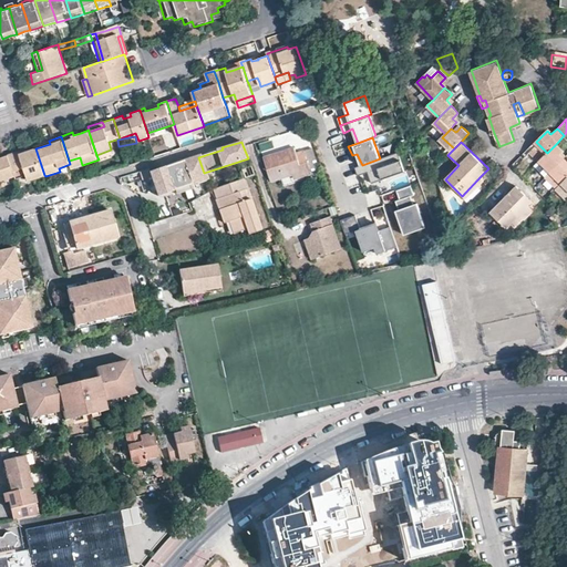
[(564,150),(557,143),(547,153),(542,158),(539,160),(552,172),(565,157),(560,154),(564,150)]
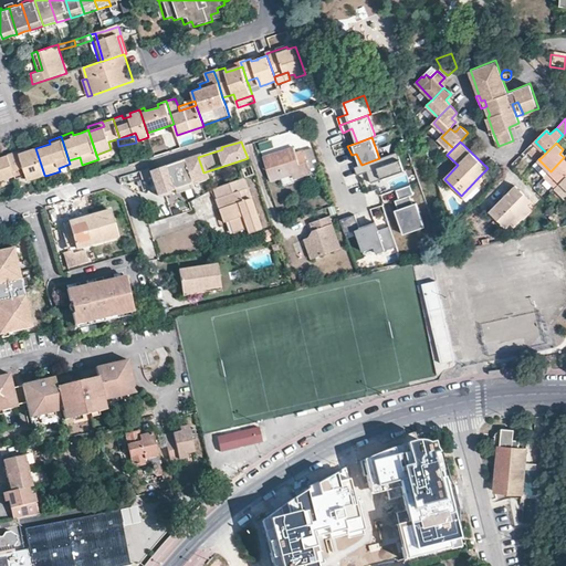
[(546,153),(537,144),(532,149),(541,158),(546,153)]
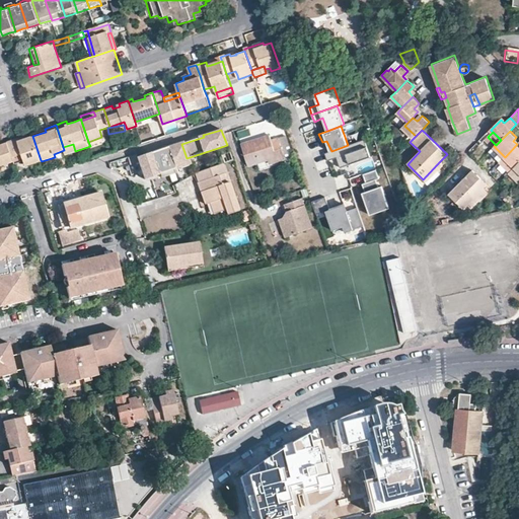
[(8,141),(14,161),(15,163),(26,160),(27,164),(41,160),(32,136),(26,138),(19,140),(18,137),(8,141)]
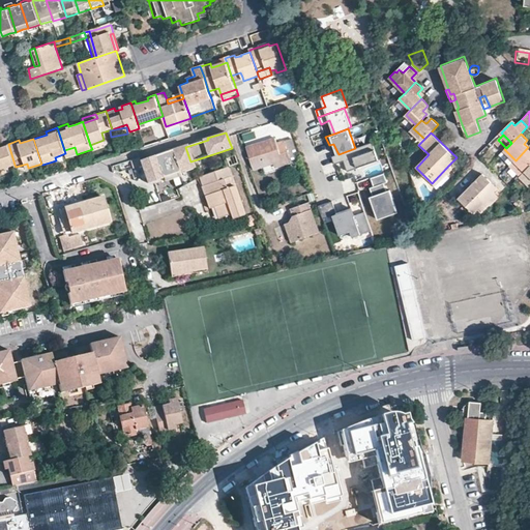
[(282,158),(284,164),(291,160),(292,164),(299,162),(293,139),(285,142),(276,144),(275,140),(248,148),(256,168),(273,162),(282,158)]
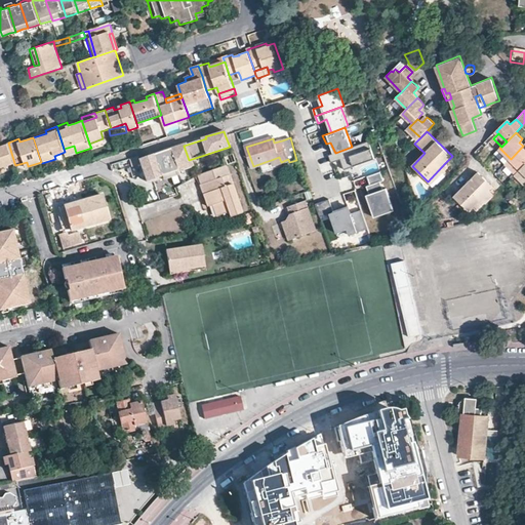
[(335,153),(329,155),(332,162),(341,159),(345,168),(375,157),(368,140),(352,147),(335,153)]
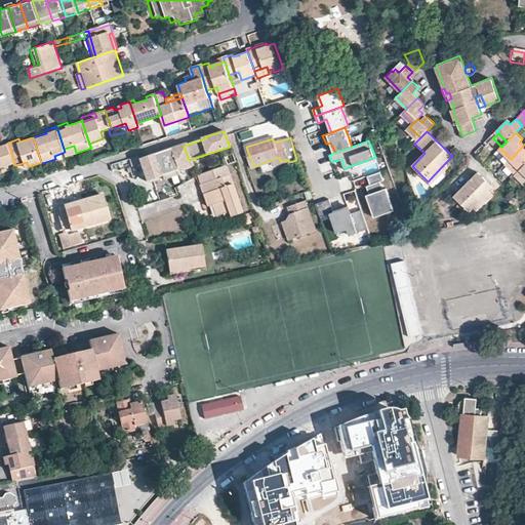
[(0,145),(0,170),(1,170),(0,167),(14,163),(8,143),(0,145)]
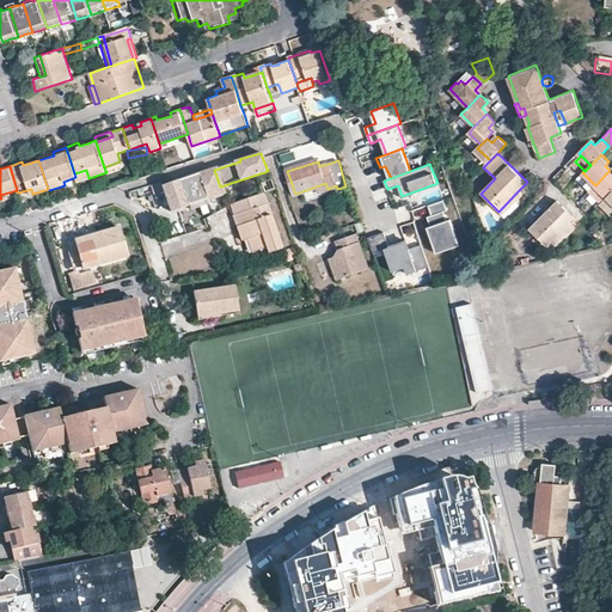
[(197,173),(206,197),(222,191),(220,187),(214,170),(214,169),(197,173)]
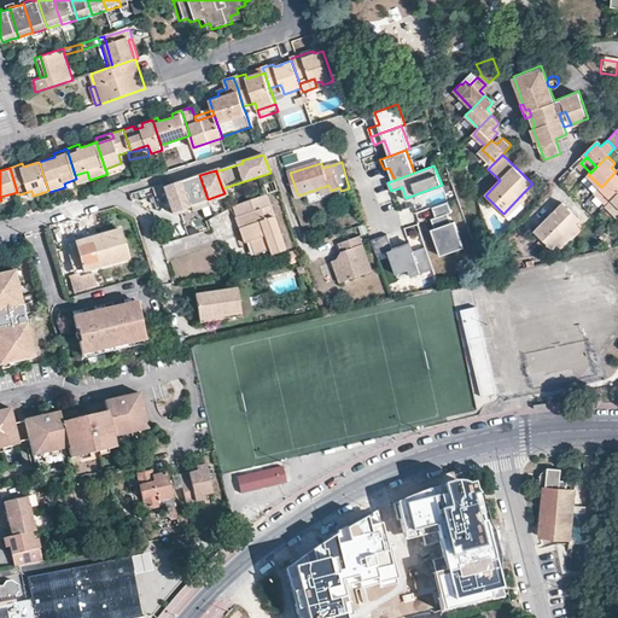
[(79,184),(89,180),(87,172),(75,175),(79,184)]
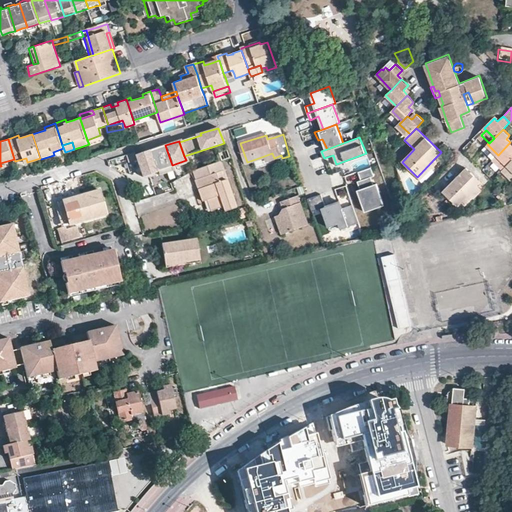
[(511,144),(510,142),(498,155),(508,165),(511,160),(511,144)]
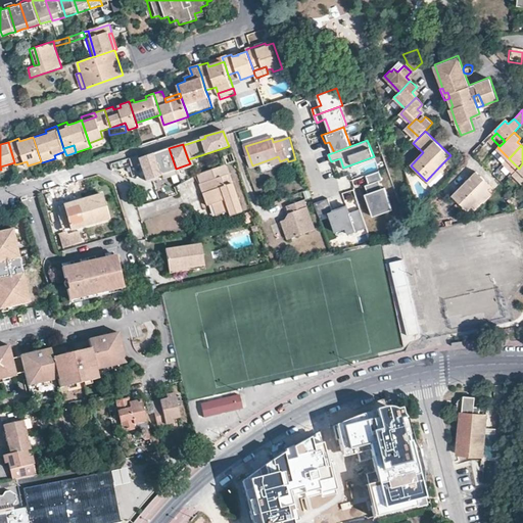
[(509,158),(497,147),(493,152),(504,162),(509,158)]
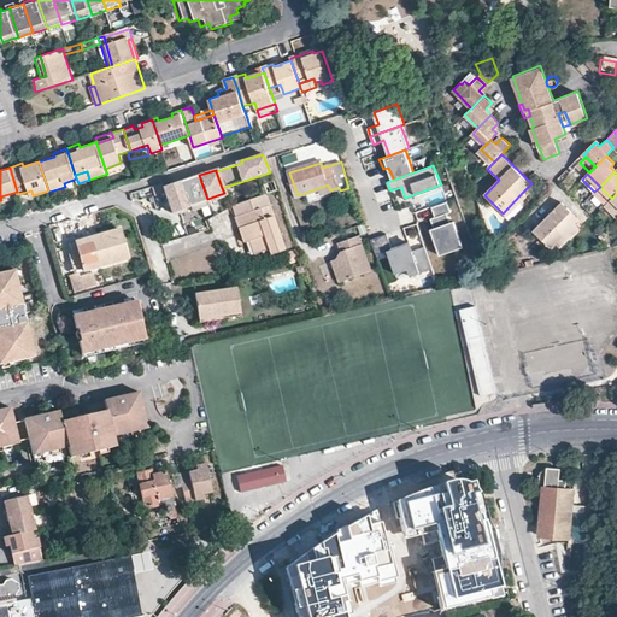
[(199,175),(180,182),(188,206),(207,199),(199,175)]
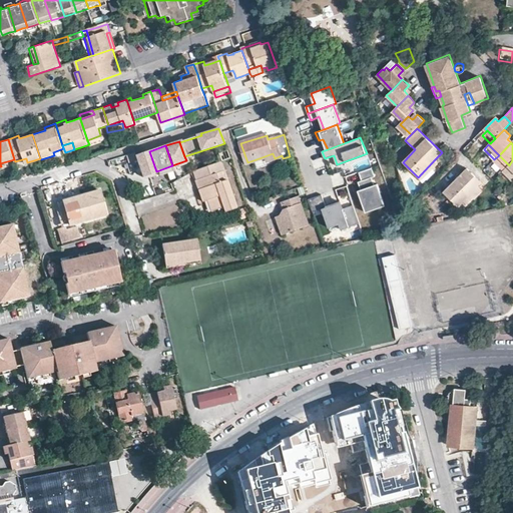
[(226,150),(219,153),(222,161),(229,159),(226,150)]
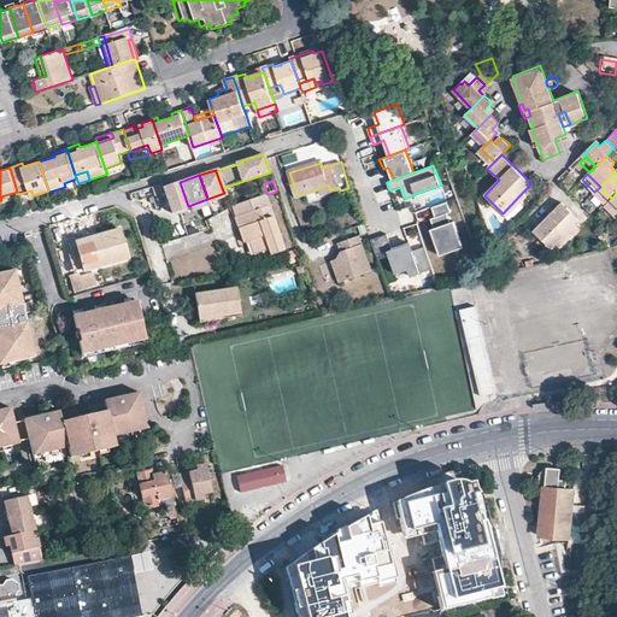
[(162,188),(163,192),(171,213),(188,206),(180,182),(162,188)]
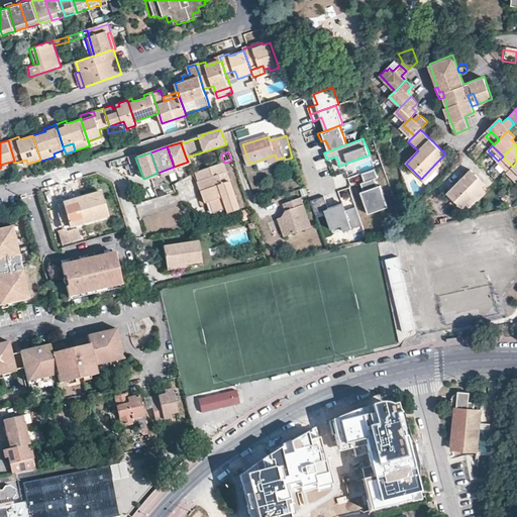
[(112,169),(136,161),(135,158),(134,154),(110,163),(112,169)]
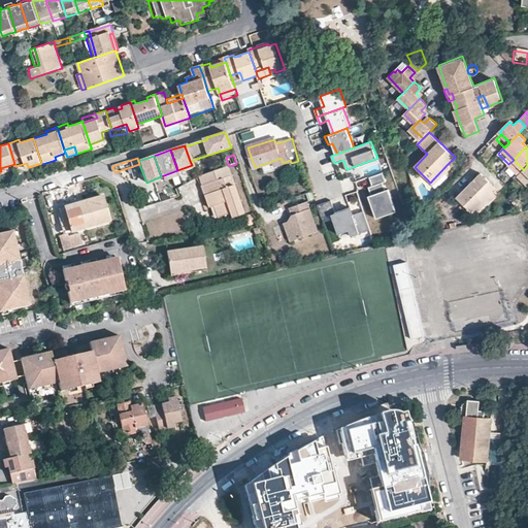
[(274,168),(291,163),(290,160),(283,163),(281,158),(272,161),(274,168)]
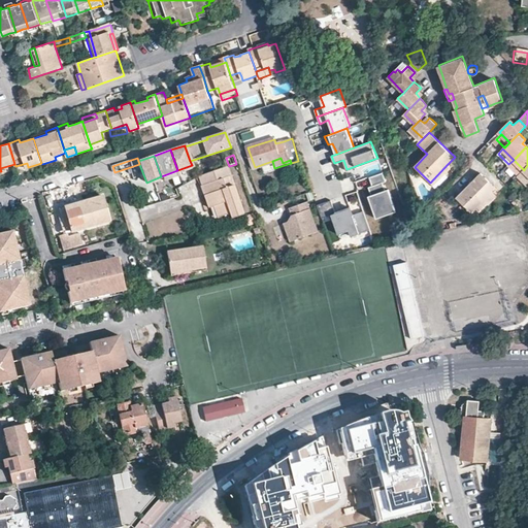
[(524,170),(514,160),(508,164),(508,165),(519,175),(524,170)]
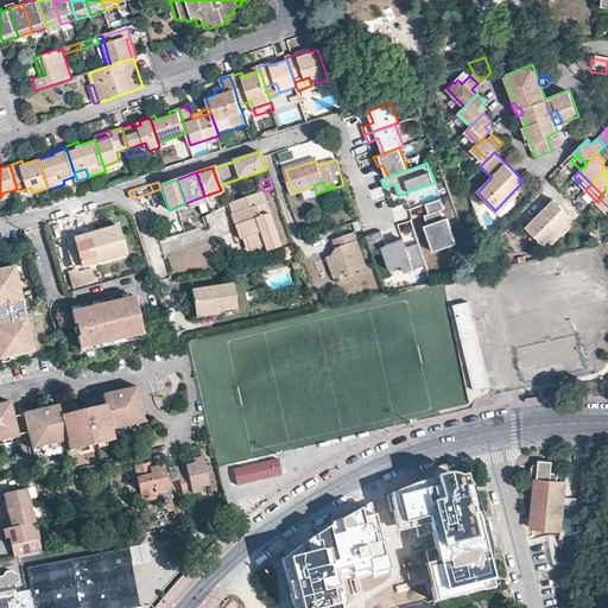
[(520,194),(515,189),(495,210),(500,214),(520,194)]
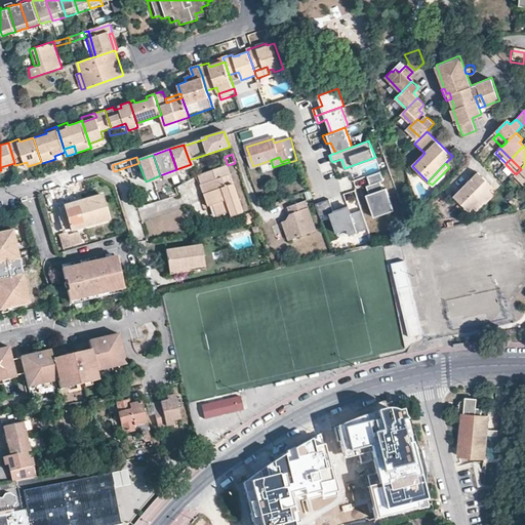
[(241,212),(226,166),(198,174),(205,196),(208,206),(213,204),(216,203),(219,215),(229,212),(230,216),(241,212)]
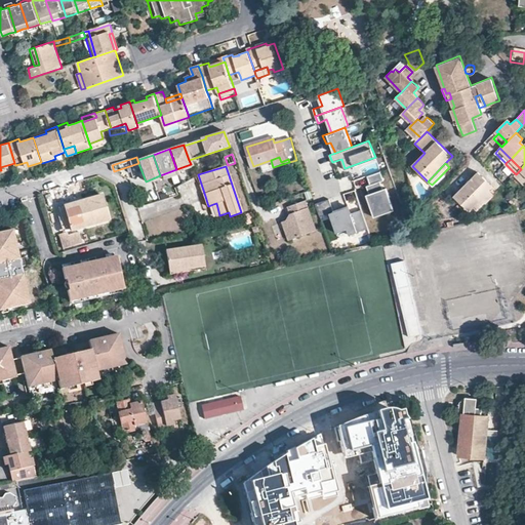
[(176,169),(160,175),(162,182),(178,175),(176,169)]
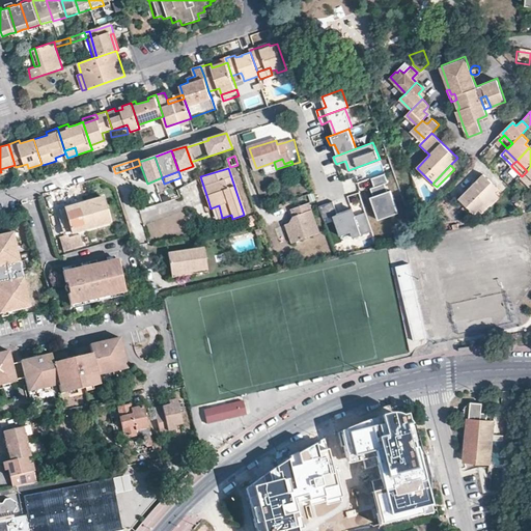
[(397,212),(383,173),(370,178),(373,188),(370,189),(373,196),(370,197),(379,218),(397,212)]
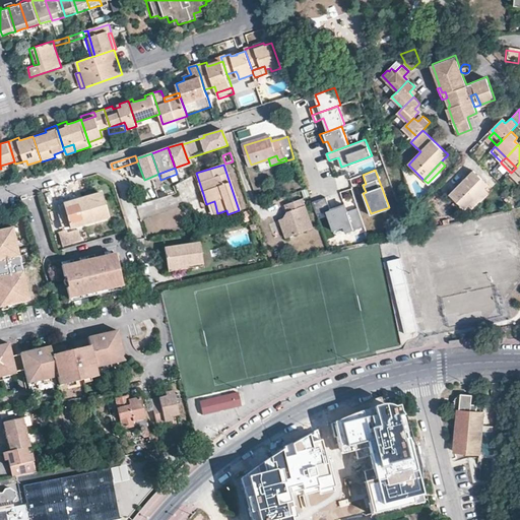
[(489,185),(473,170),(449,194),(464,209),(471,202),(476,197),(479,194),(483,199),(489,193),(484,189),(489,185)]
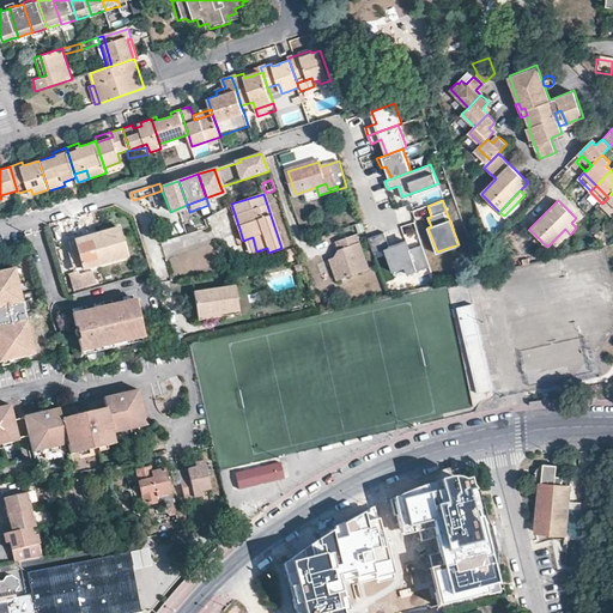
[(225,210),(207,217),(213,232),(231,226),(225,210)]
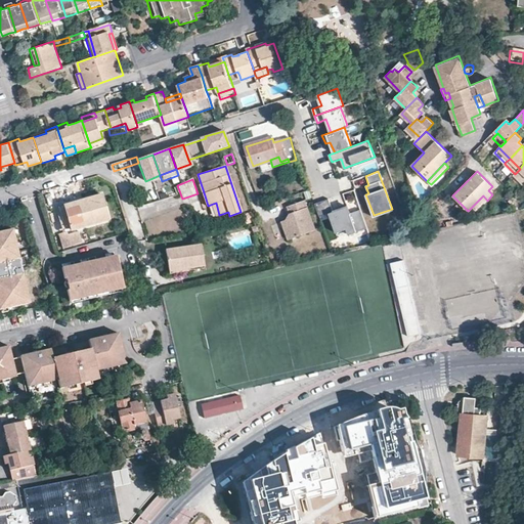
[(63,201),(71,226),(107,216),(100,190),(63,201)]
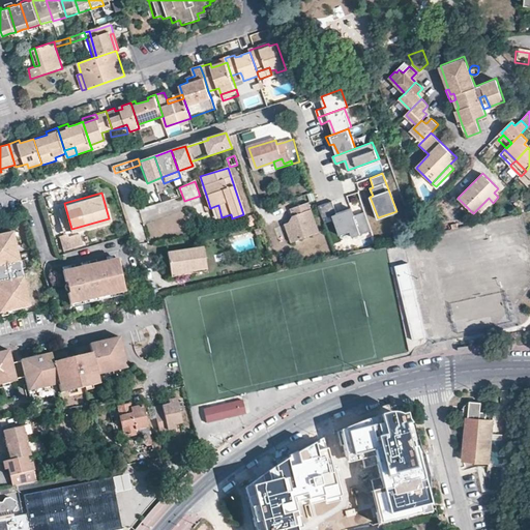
[(332,201),(318,205),(323,218),(333,215),(337,214),(332,201)]
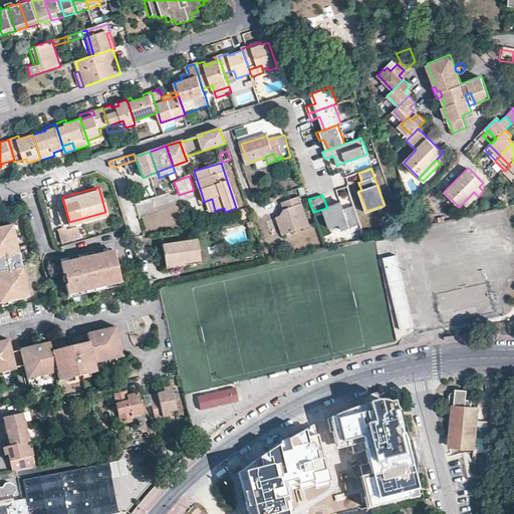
[(475,199),(471,195),(466,200),(470,205),(475,199)]
